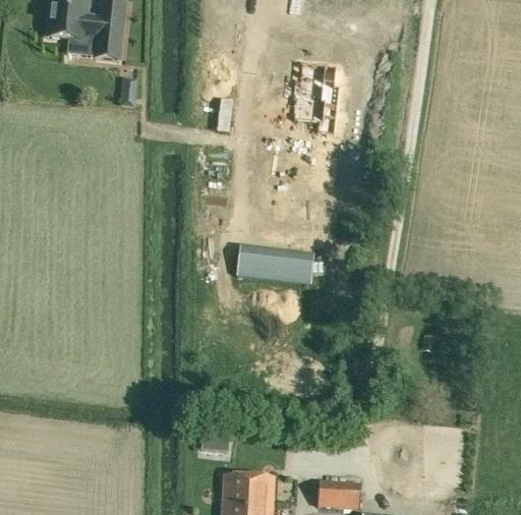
[(99,18),(85,17),(87,0),(50,0),(47,34),(83,38),(83,34),(97,36),(95,55),(119,57),(123,17),(99,14),(99,18)]
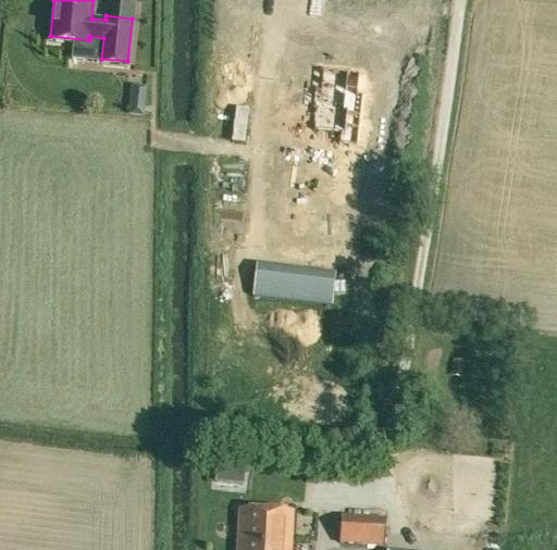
[(284,0),(285,10),(317,10),(317,0),(284,0)]
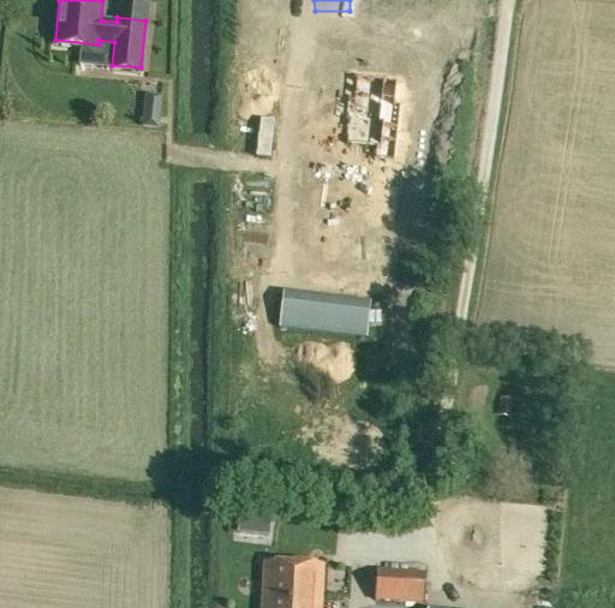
[(230,135),(270,138),(275,64),(236,60),(230,135)]
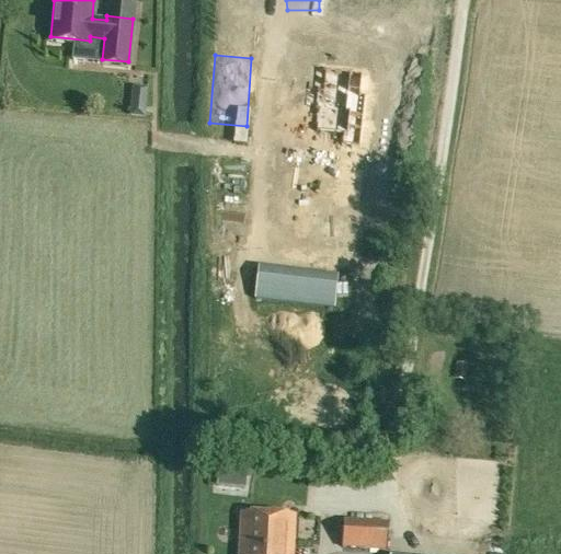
[(317,107),(315,130),(342,134),(341,145),(359,147),(366,92),(359,92),(362,72),(324,68),(322,90),(317,90),(315,107),(317,107)]
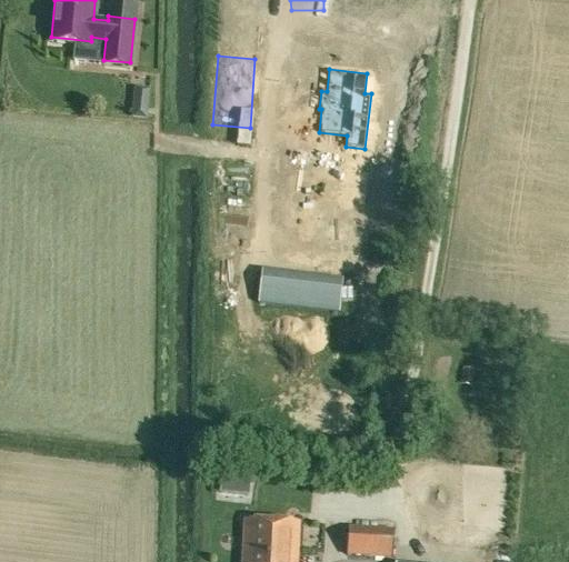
[(132,112),(146,113),(147,100),(133,98),(132,112)]
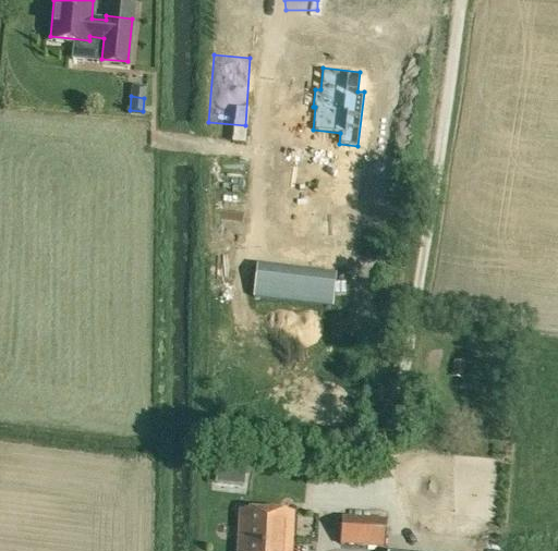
[(336,270),(256,260),(253,292),(332,302),(336,270)]
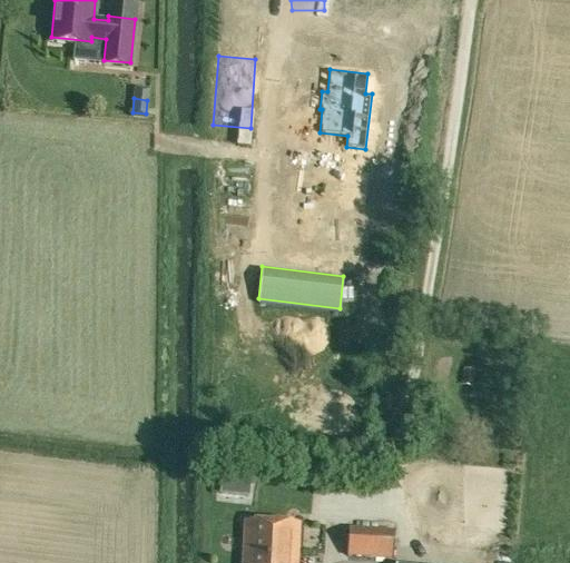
[(463,363),(461,379),(472,381),(474,364),(463,363)]
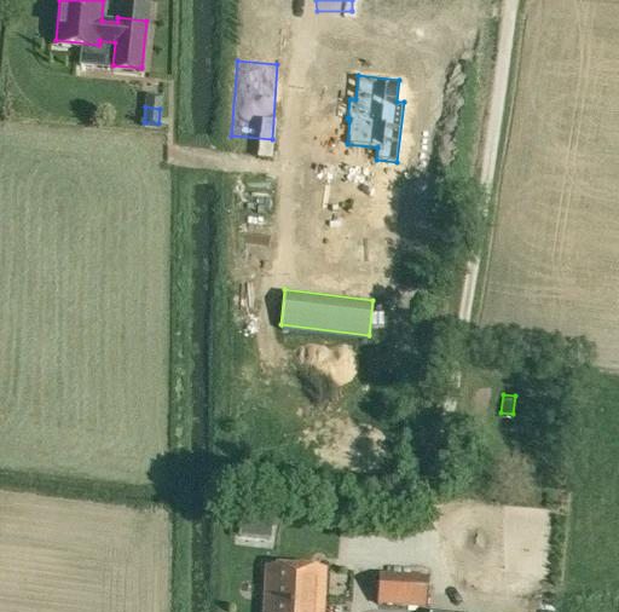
[(268,611),(322,611),(325,565),(267,563),(265,604),(270,604),(268,611)]
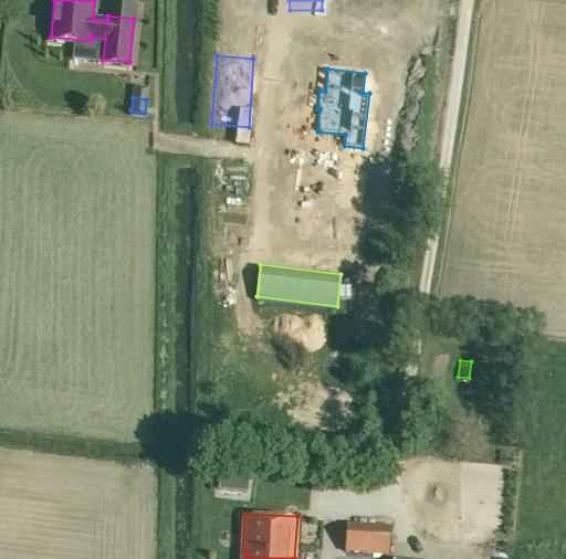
[(346,548),(390,550),(391,523),(347,520),(346,548)]
